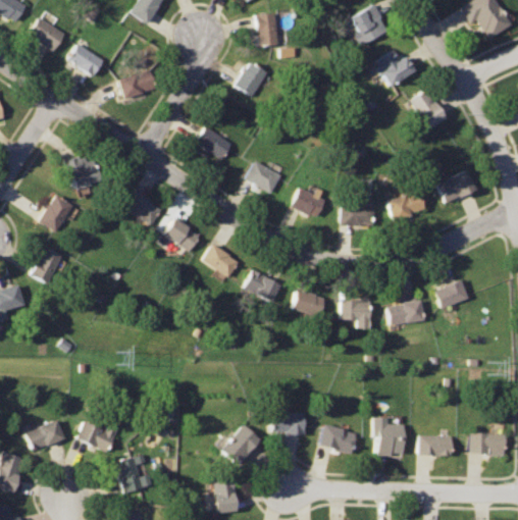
[(15,0),(0,0),(0,13),(17,24),(27,7),(15,0)]
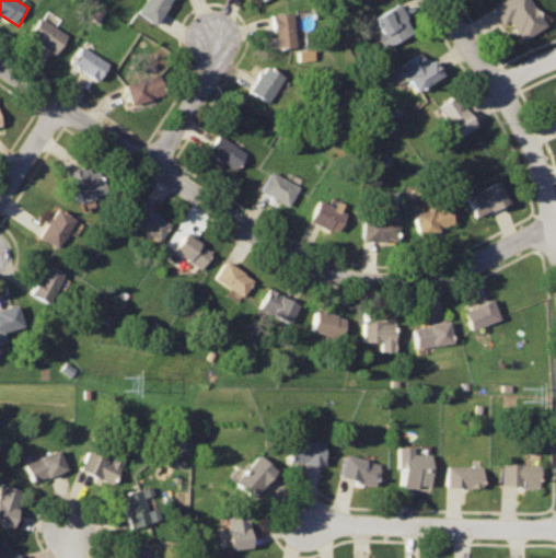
[(150,0),(141,14),(160,25),(176,0),(150,0)]
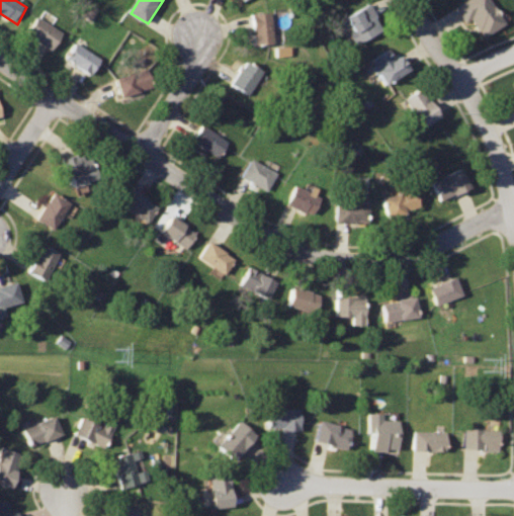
[(491,0),(470,0),(458,8),(468,23),(476,19),(488,39),(509,26),(491,0)]
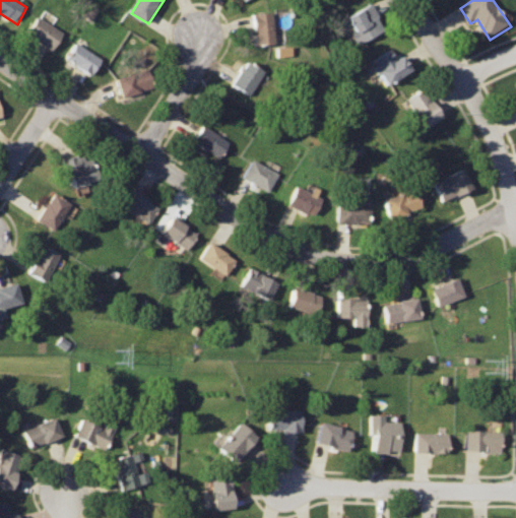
[(374,5),(351,19),(367,43),(388,30),(374,5)]
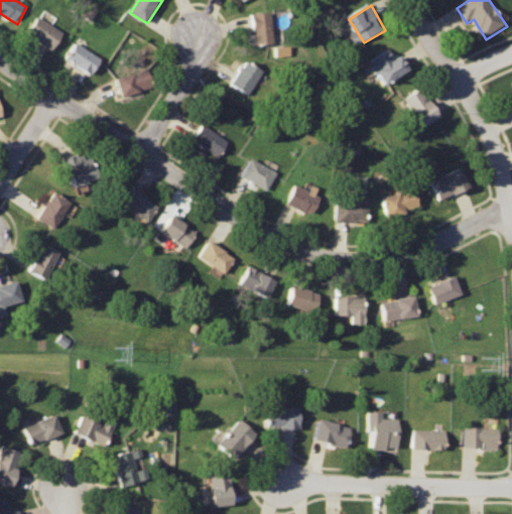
[(272,14),(254,15),(256,43),(274,40),(272,14)]
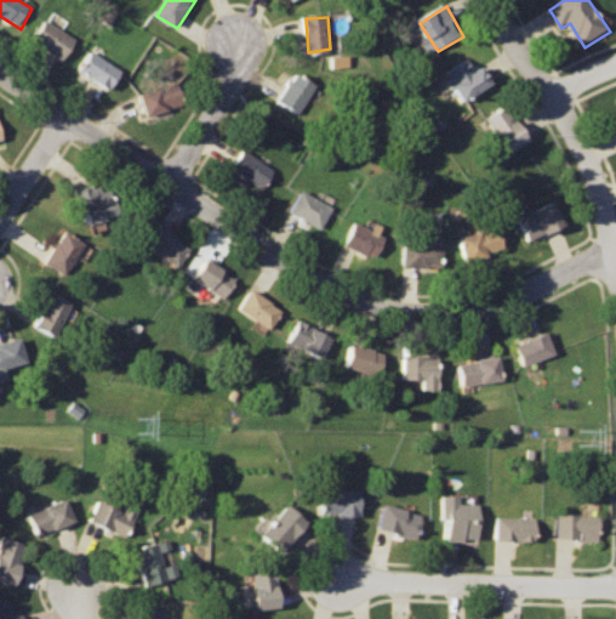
[(51,21),(36,43),(66,61),(78,40),(51,21)]
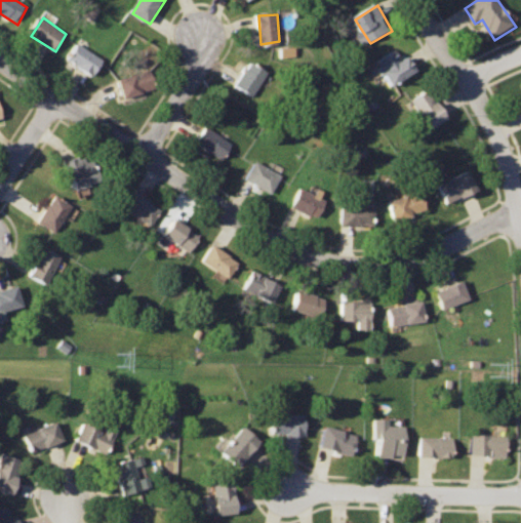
[(80,44),(69,59),(95,77),(106,61),(80,44)]
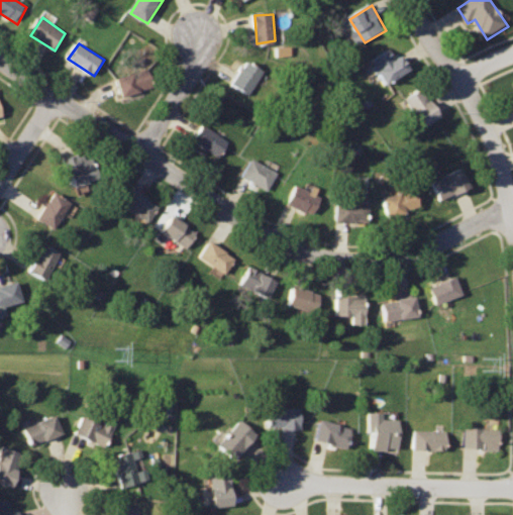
[(390,52),(374,61),(388,86),(414,70),(405,56),(395,61),(390,52)]
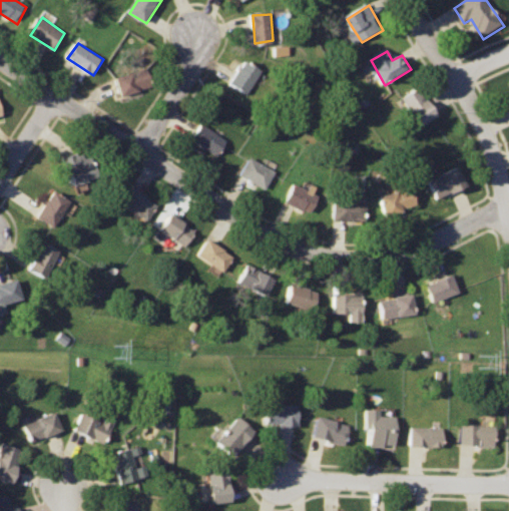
[(247,61),(231,84),(246,94),(264,72),(247,61)]
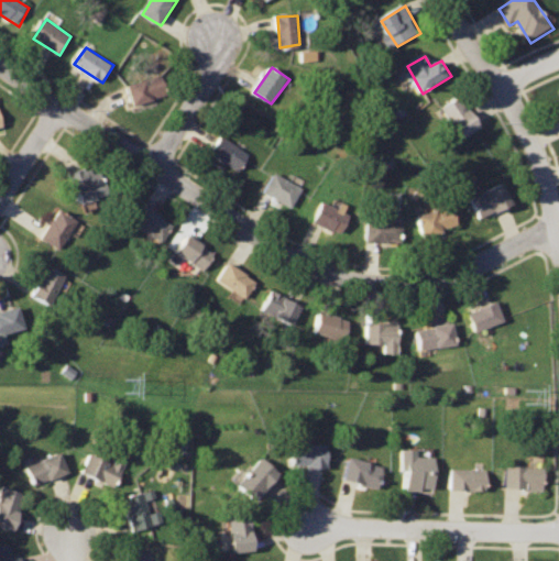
[(163,73),(129,85),(135,105),(168,95),(163,73)]
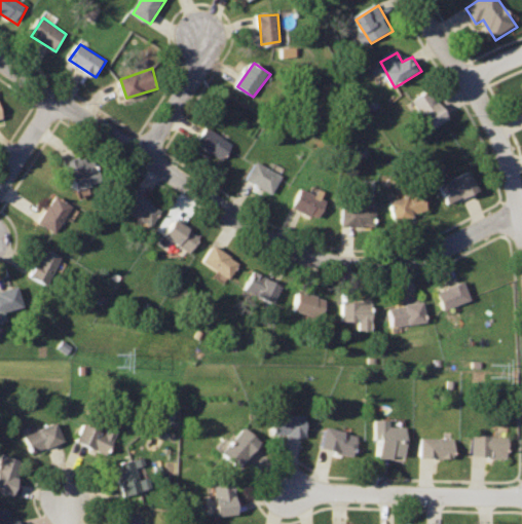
[(431,91),(415,102),(434,129),(450,119),(431,91)]
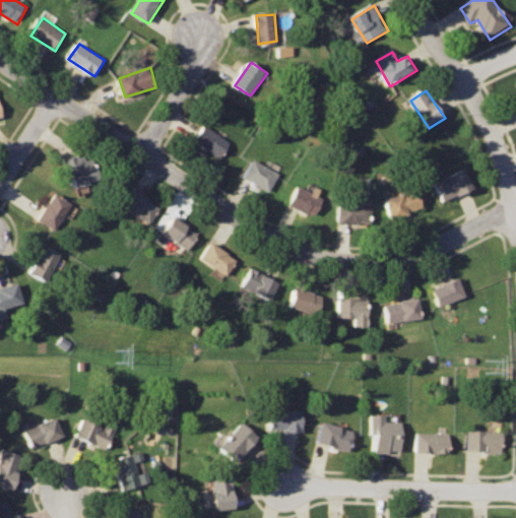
[(205,126),(194,143),(219,159),(231,142),(205,126)]
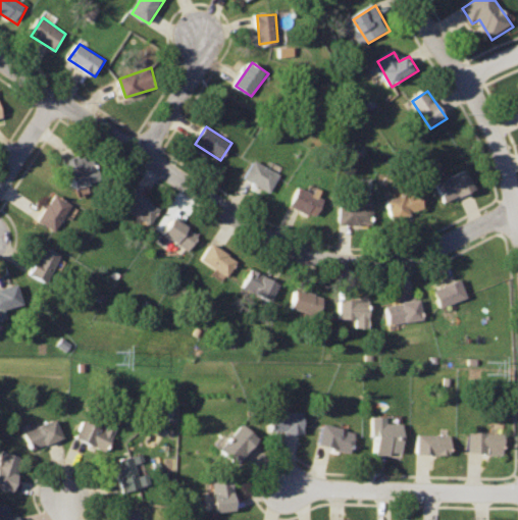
[(84,156),(65,162),(75,191),(101,183),(94,160),(87,164),(84,156)]
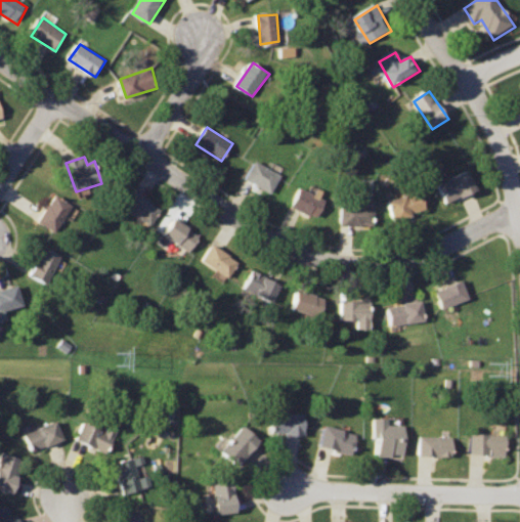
[(256,162),(246,181),(272,196),(282,176),(256,162)]
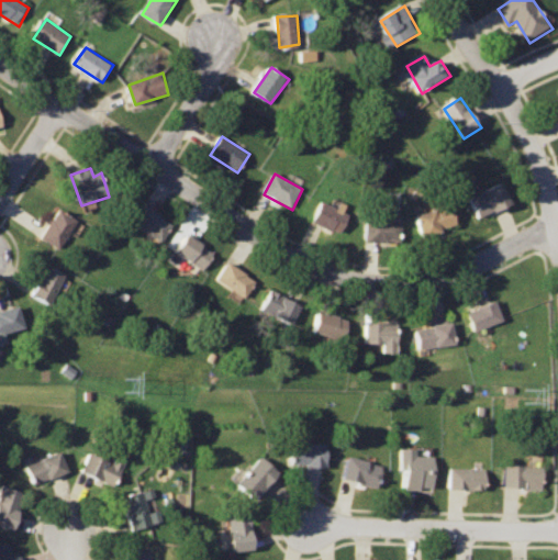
[(504,185),(473,200),(482,220),(514,204),(504,185)]
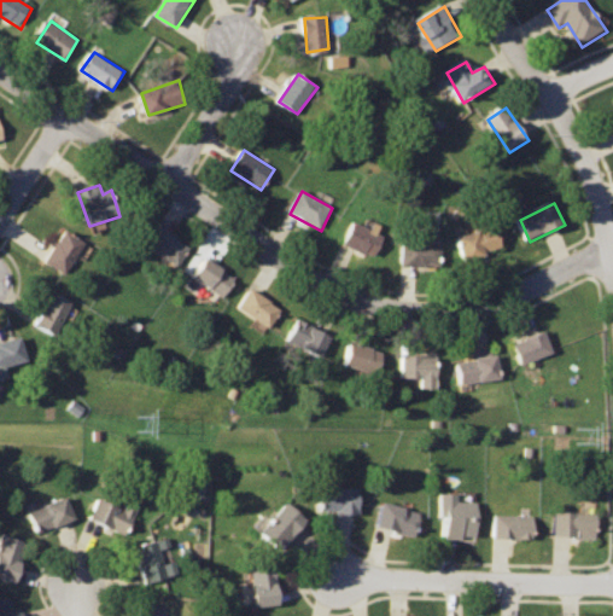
[(356,225),(346,245),(377,261),(386,239),(356,225)]
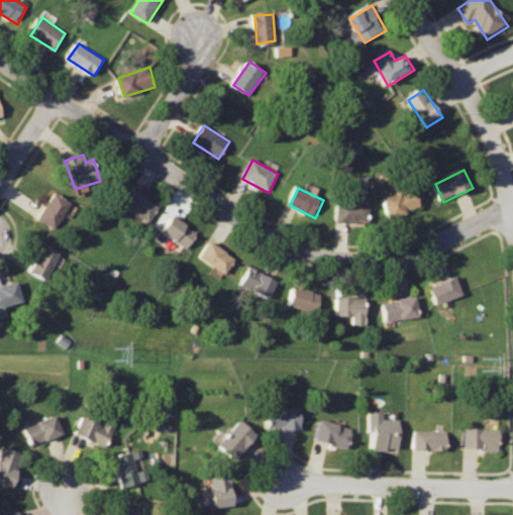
[(132,189),(121,207),(147,223),(159,206),(132,189)]
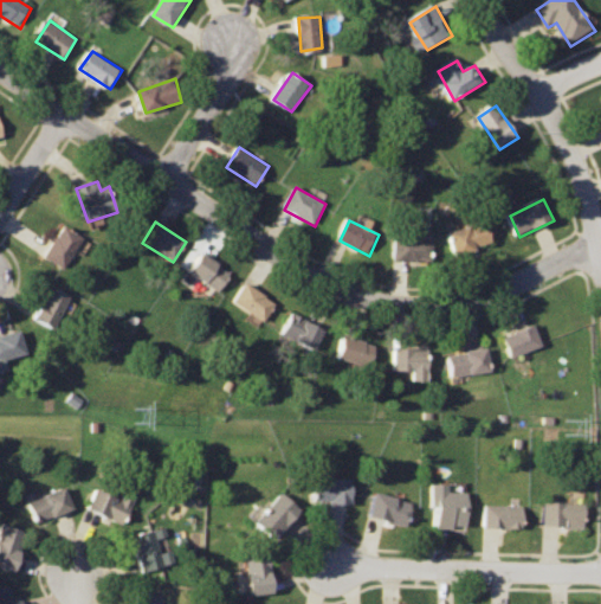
[(488,223),(451,235),(459,258),(495,246),(488,223)]
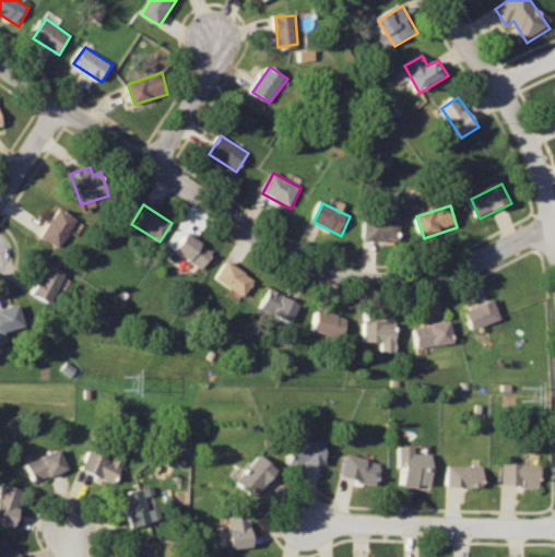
[(61,209),(40,238),(59,250),(80,221),(61,209)]
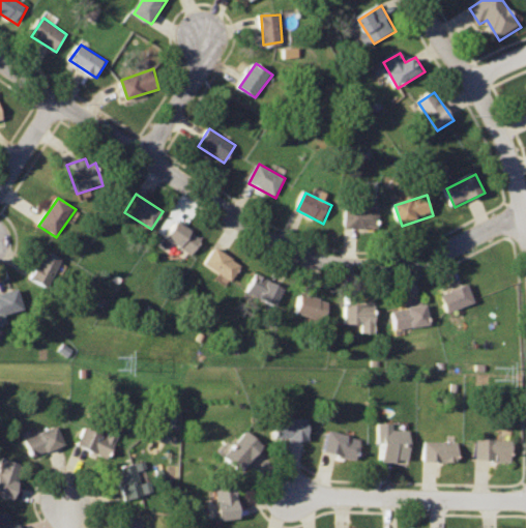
[(381,209),(348,208),(347,227),(379,230),(381,209)]
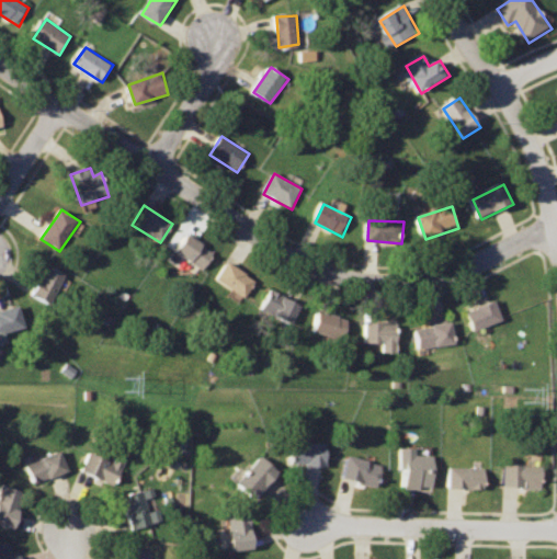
[(186,234),(174,252),(203,272),(215,253),(186,234)]
